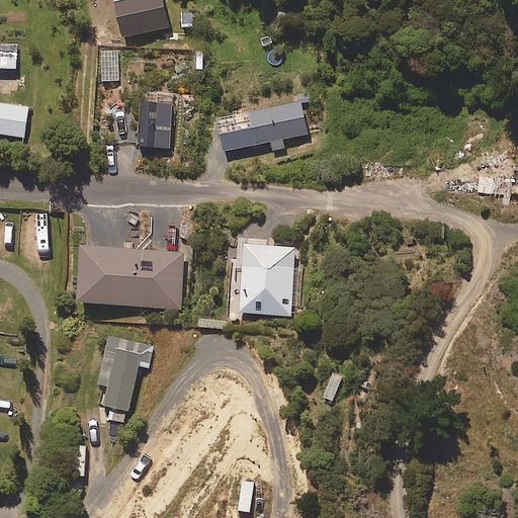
[(98,0),(86,0),(89,19),(100,18),(98,0)]
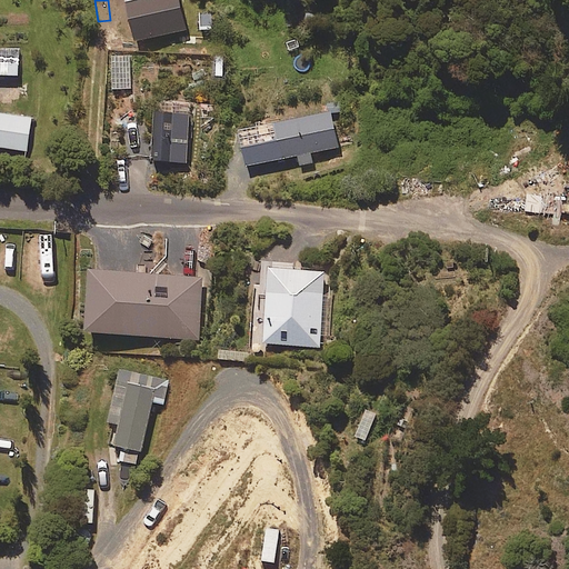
[(19,49),(0,49),(0,85),(18,86),(19,49)]
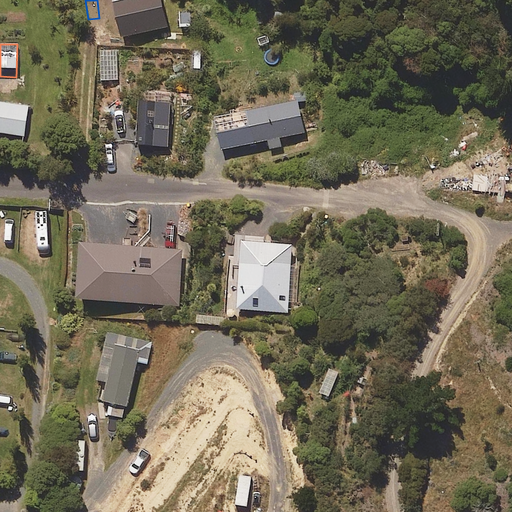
[(170,99),(140,98),(138,143),(169,144),(170,99)]
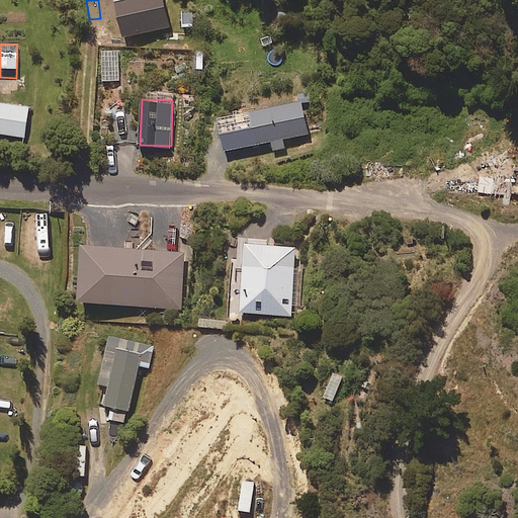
[(273,150),(286,148),(284,138),(309,134),(303,99),(250,109),(257,143),(272,140),(273,150)]
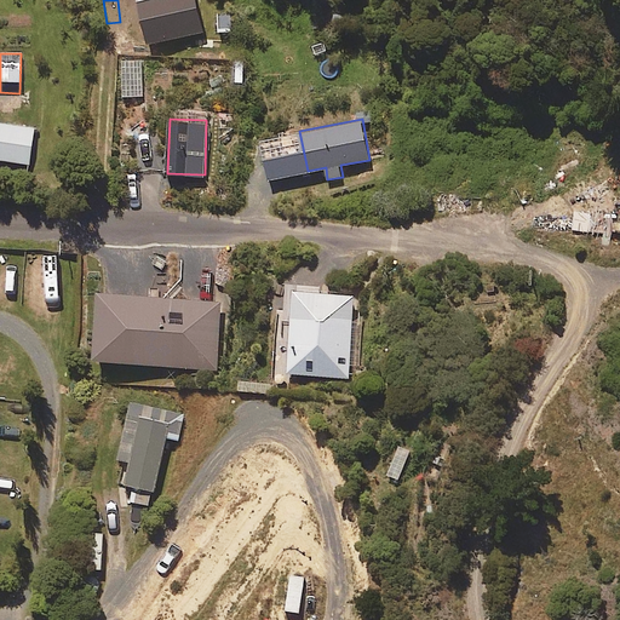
[(35,127),(0,122),(0,159),(29,164),(35,127)]
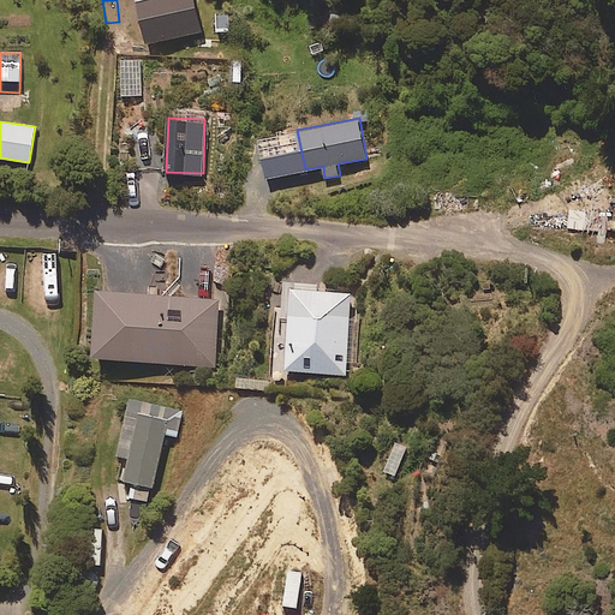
[(215,249),(184,246),(180,293),(99,287),(93,357),(215,365),(220,296),(212,296),(215,249)]
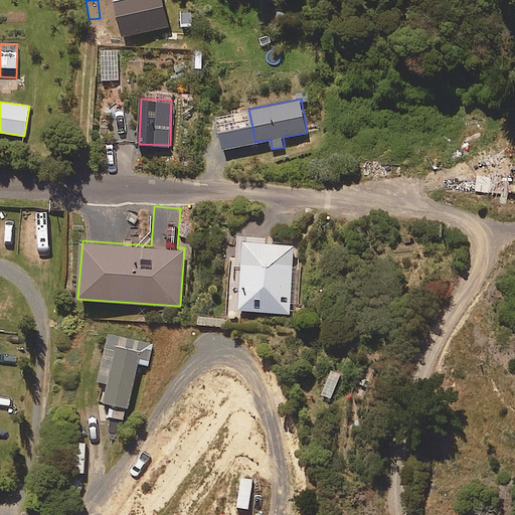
[(295,243),(244,240),(240,287),(274,289),(272,313),(290,314),(295,243)]
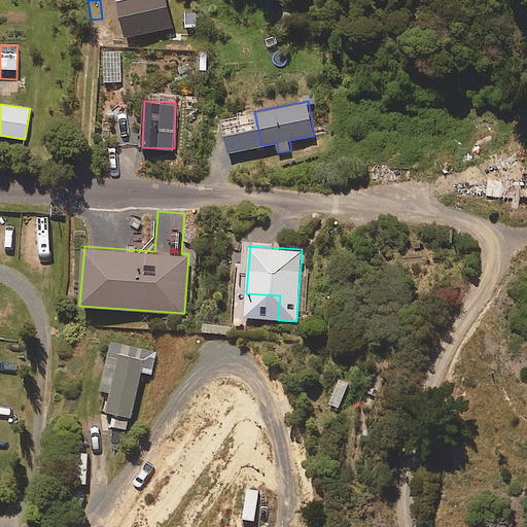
[(151,374),(154,361),(109,351),(101,389),(110,391),(106,411),(132,417),(141,372),(151,374)]
